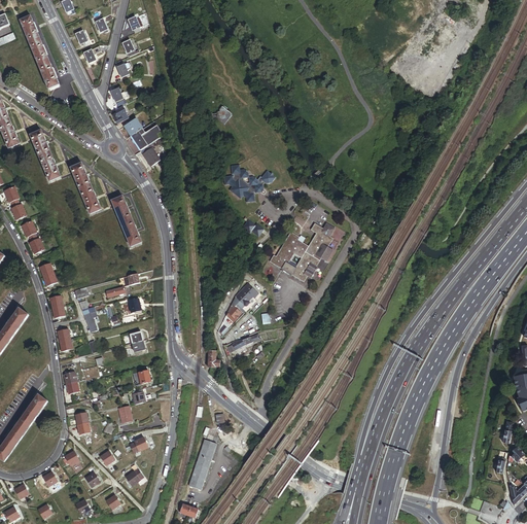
[(61,0),(66,11),(67,12),(70,11),(70,10),(73,8),(69,0),(61,0)]
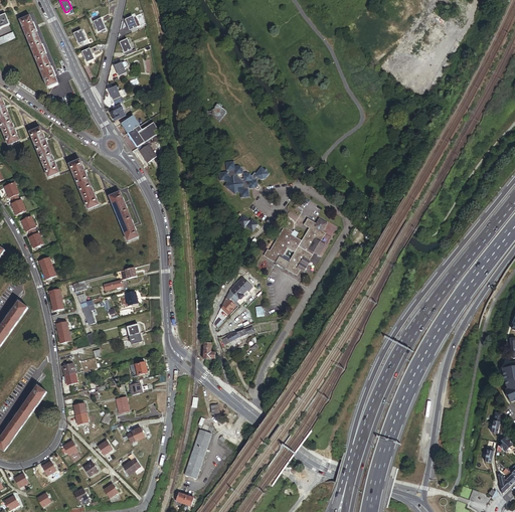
[(461,11),(462,9),(452,2),(451,4),(461,11)]
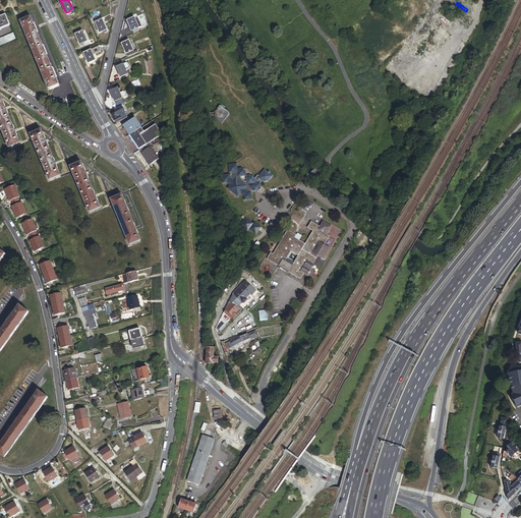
[(454,17),(464,25),(471,17),(460,10),(454,17)]
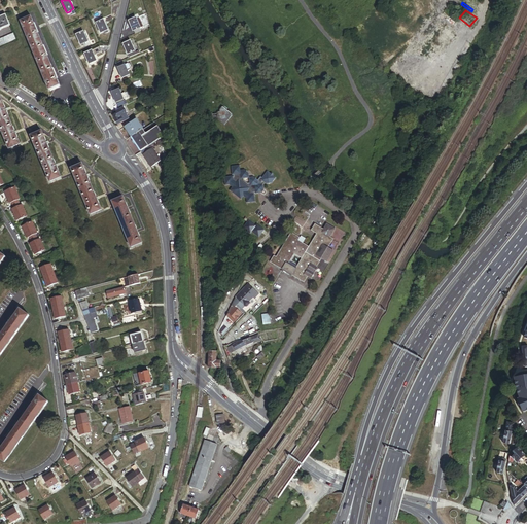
[(0,27),(9,24),(4,13),(2,13),(0,14),(0,27)]
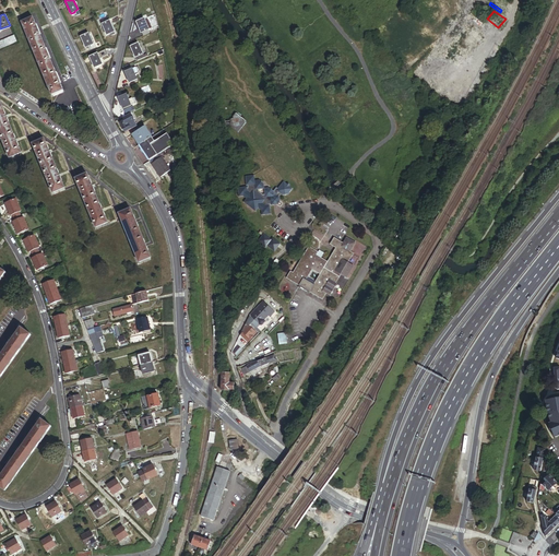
[(50,93),(62,89),(32,15),(21,20),(50,93)]
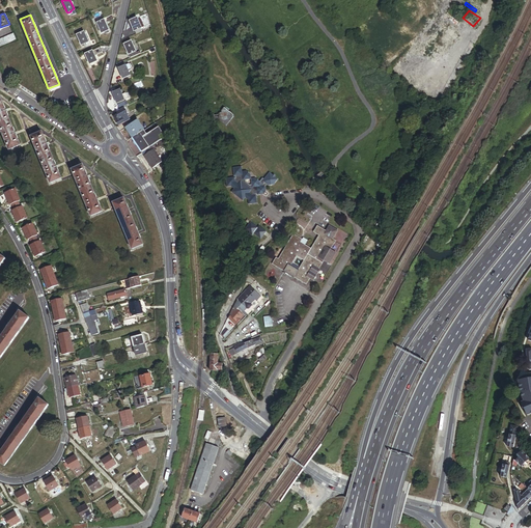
[(135,30),(142,27),(139,21),(138,18),(134,19),(133,17),(131,19),(131,20),(130,21),(134,30),(135,30)]
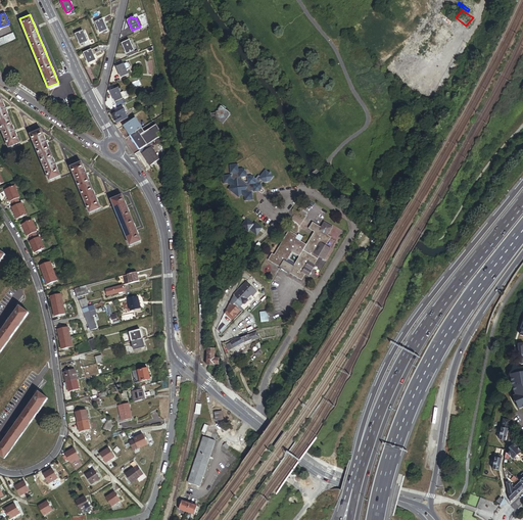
[(102,31),(106,30),(101,17),(94,20),(98,31),(102,29),(102,31)]
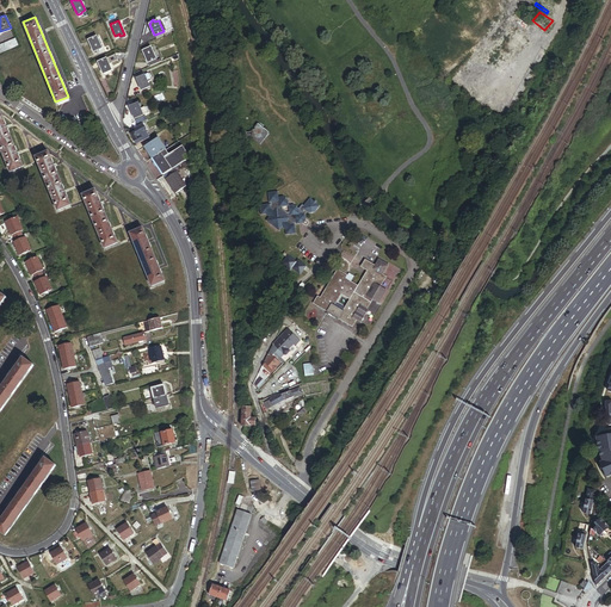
[(508,50),(516,56),(528,39),(516,30),(503,47),(508,50)]
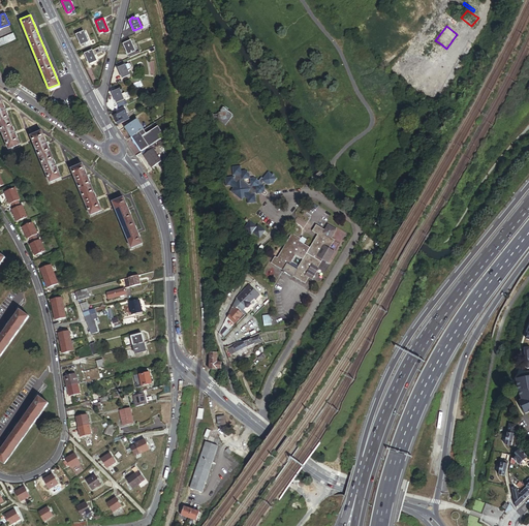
[(86,37),(88,36),(85,30),(84,31),(83,30),(75,33),(80,43),(81,42),(81,44),(84,43),(85,45),(90,43),(89,39),(88,39),(86,37)]
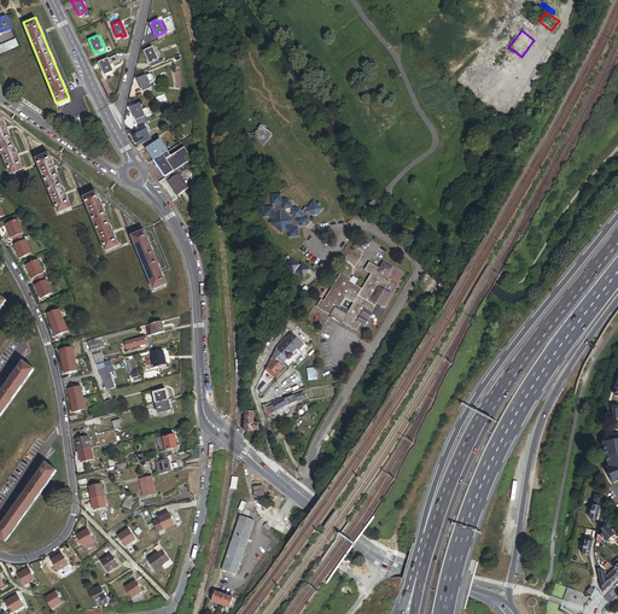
[(163,57),(158,58),(153,47),(149,48),(149,46),(144,47),(145,50),(144,51),(151,64),(164,59),(163,57)]
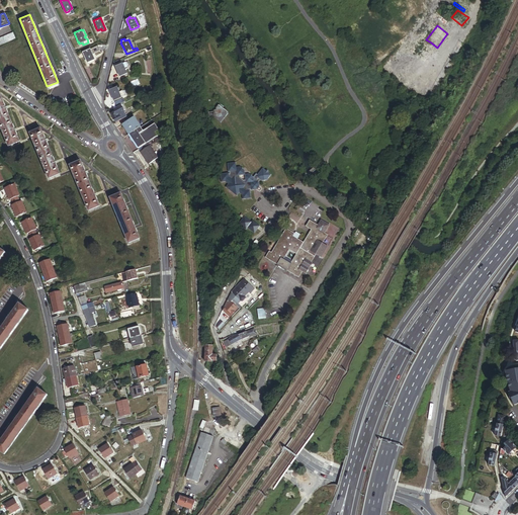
[(433,52),(437,48),(431,43),(428,48),(433,52)]
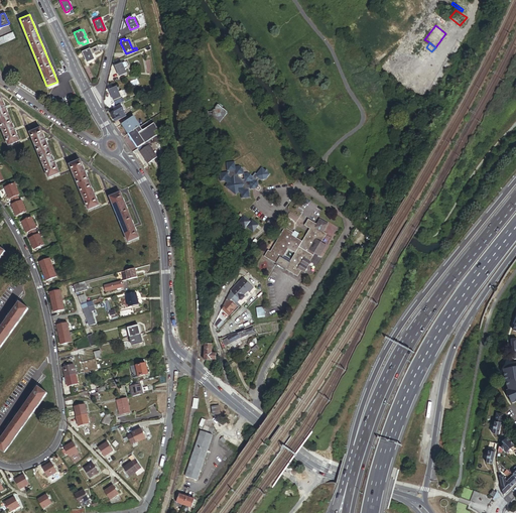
[(90,59),(93,57),(89,47),(82,50),(87,62),(90,60),(90,59)]
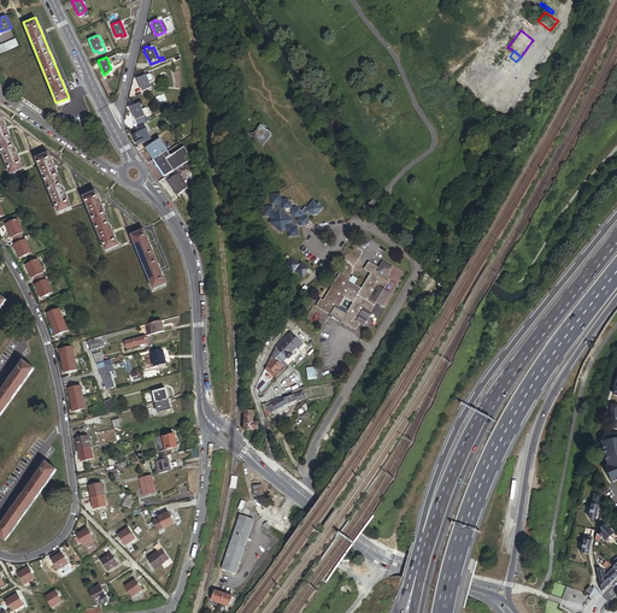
[(142,89),(151,86),(147,78),(146,74),(141,76),(140,75),(137,76),(139,77),(137,77),(142,89)]
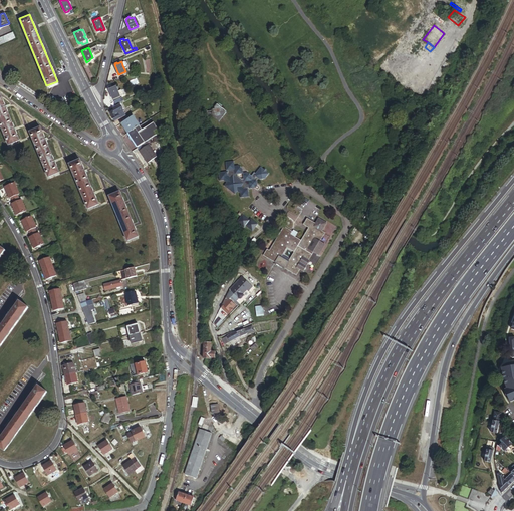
[(112,97),(119,94),(117,89),(115,84),(112,86),(111,84),(107,86),(112,97)]
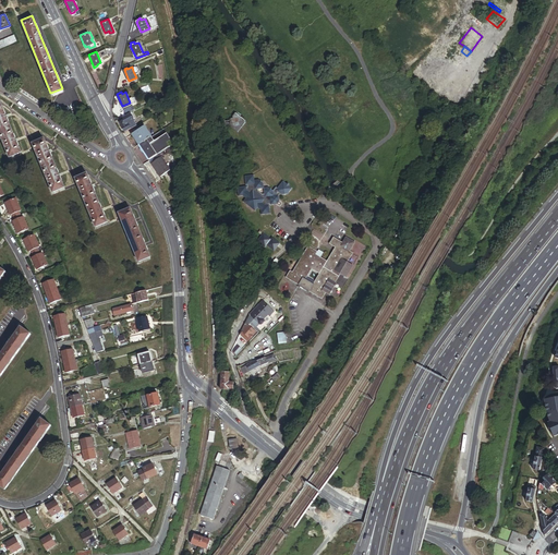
[(0,136),(8,155),(20,151),(13,135),(3,112),(0,104),(0,136)]
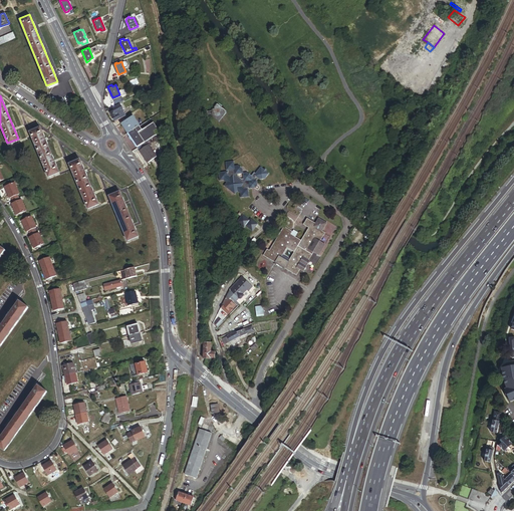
[(73,113),(77,110),(71,102),(67,105),(73,113)]
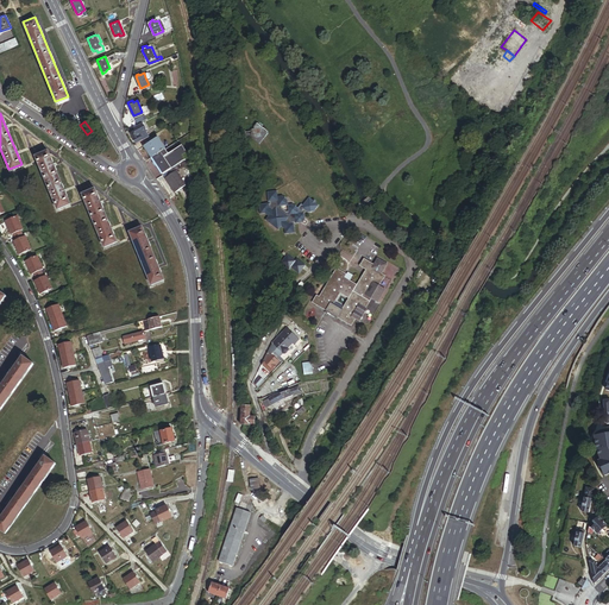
[(138,132),(145,128),(142,121),(133,126),(135,128),(137,133),(138,132)]
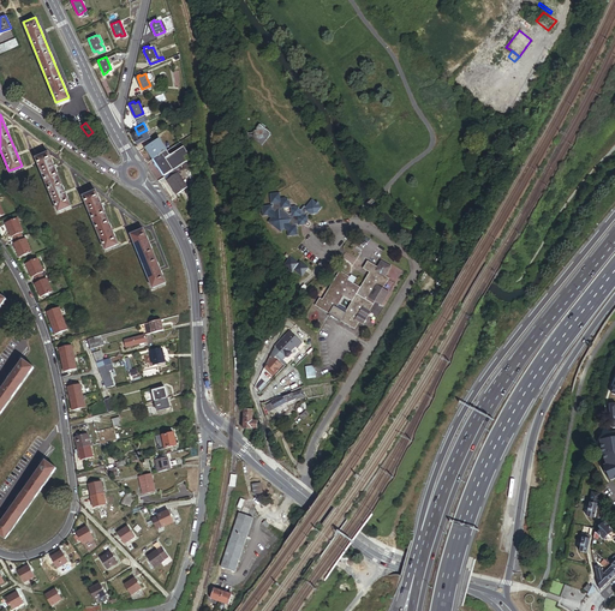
[(254,136),(262,143),(272,133),(272,131),(262,123),(261,123),(257,126),(258,127),(256,127),(254,130),(249,129),(249,132),(248,132),(248,135),(248,136),(254,136)]
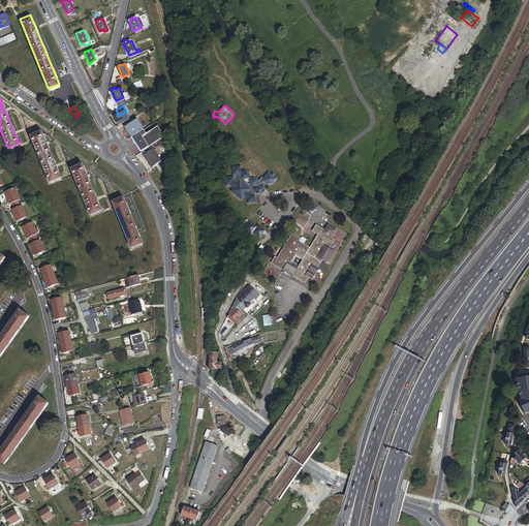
[(118,124),(123,121),(120,115),(119,116),(117,112),(113,115),(118,124)]
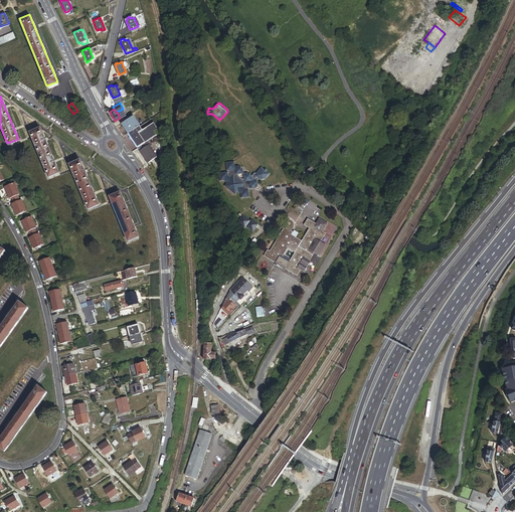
[(117,112),(120,118),(126,114),(123,109),(117,112)]
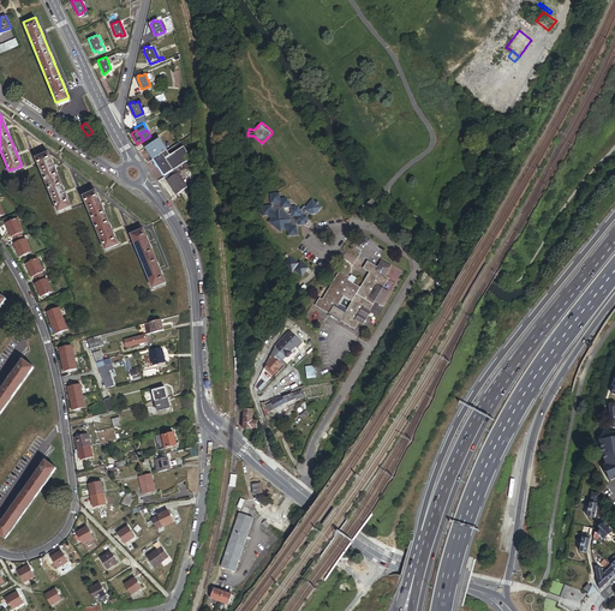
[(151,157),(166,148),(157,137),(144,147),(151,157)]
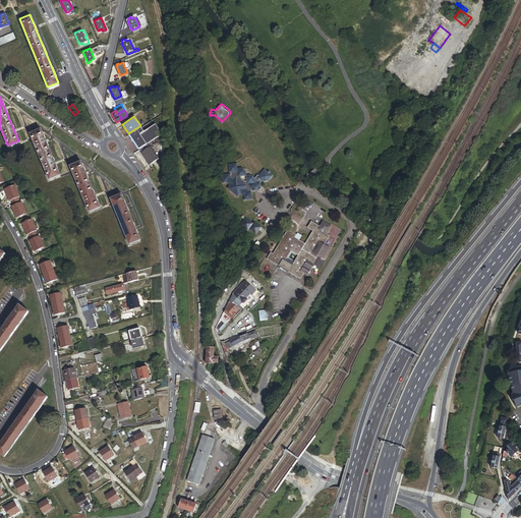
[(137,148),(145,144),(161,132),(154,122),(143,130),(140,125),(128,133),(137,148)]
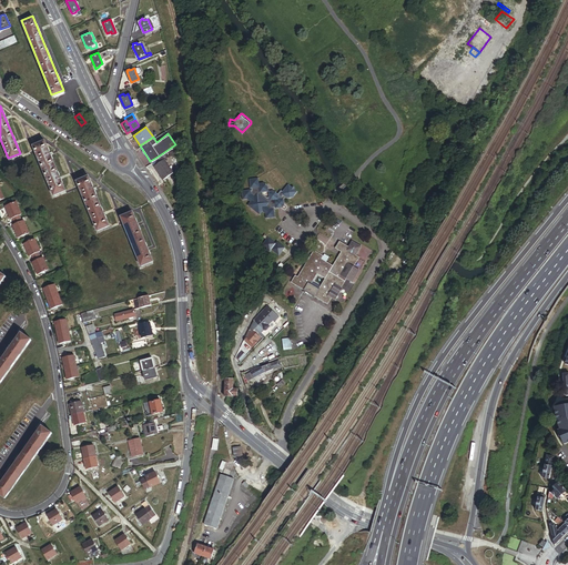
[(52,192),(63,188),(58,174),(48,151),(42,140),(31,144),(52,192)]
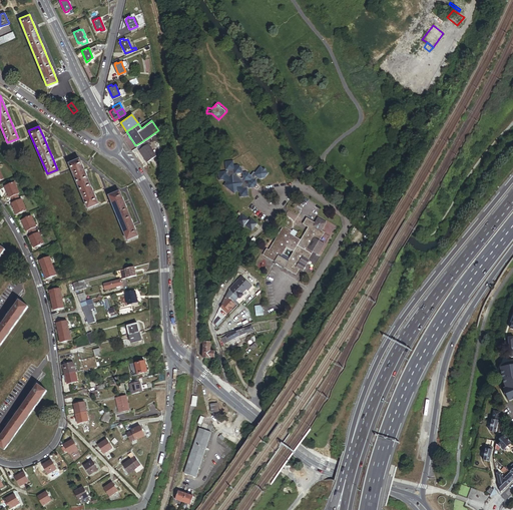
[(145,160),(154,154),(146,142),(144,143),(142,141),(135,145),(145,160)]
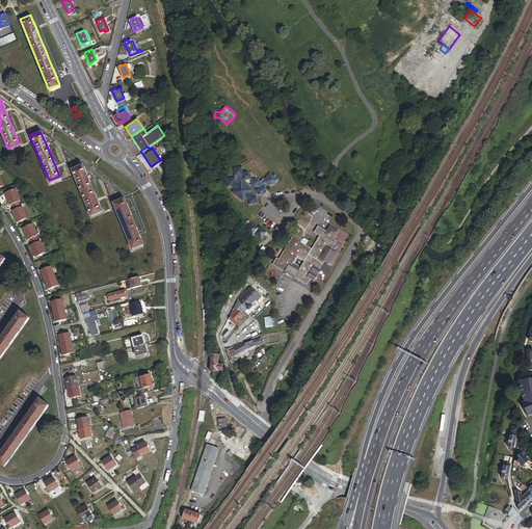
[(268,184),(267,183),(267,180),(270,183),(275,183),(280,178),(276,175),(276,173),(274,173),(271,169),(266,176),(264,175),(261,178),(256,175),(254,178),(254,180),(249,181),(246,179),(246,176),(249,175),(251,175),(251,170),(247,167),(242,167),(242,163),(234,163),(234,169),(235,172),(235,174),(233,172),(225,173),(225,181),(230,181),(234,184),(233,189),(238,193),(244,192),(247,195),(247,201),(257,200),(257,192),(256,191),(256,189),(259,190),(260,191),(266,190),(268,188),(268,184)]
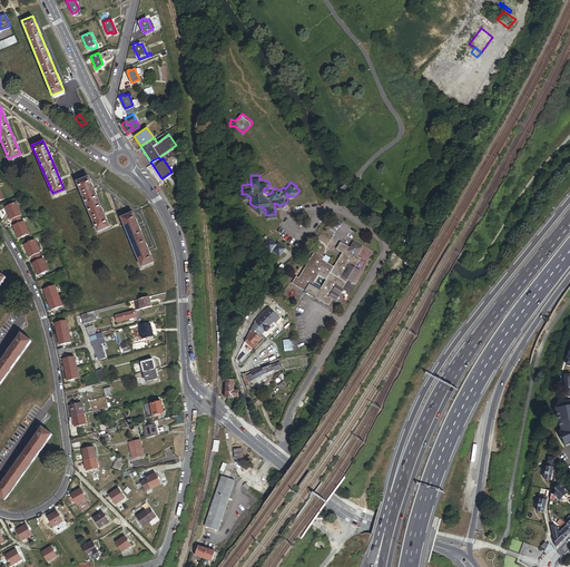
[(96,230),(108,224),(102,212),(92,188),(87,176),(76,181),(96,230)]
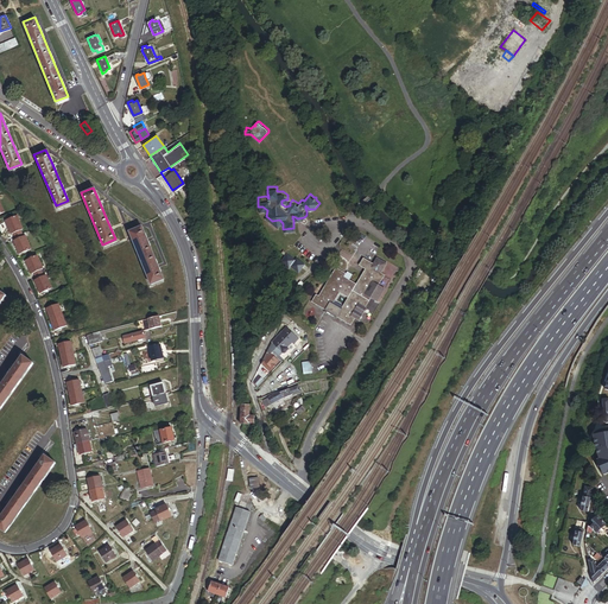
[(18,228),(20,227),(16,214),(4,218),(10,231),(12,230),(13,234),(19,231),(18,228)]
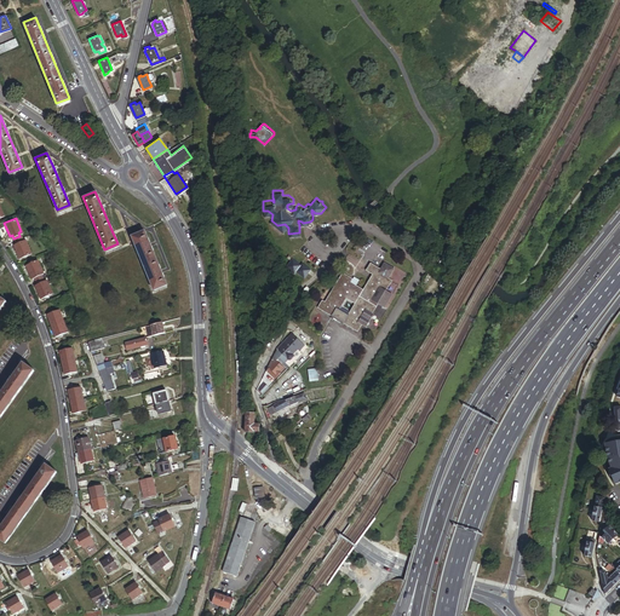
[(153,288),(165,283),(143,230),(131,235),(153,288)]
